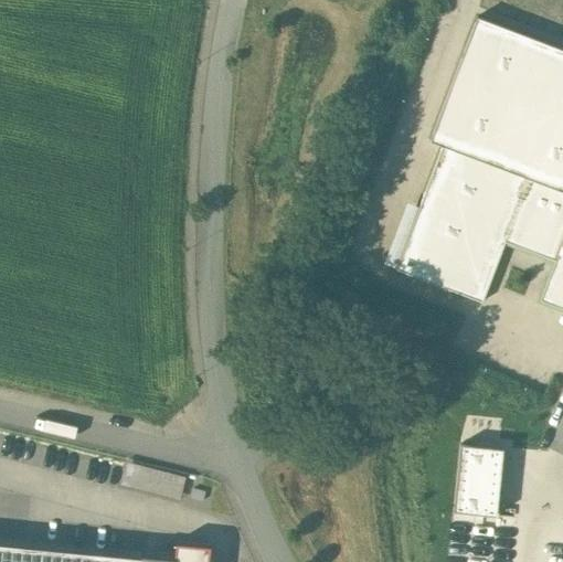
[(562,50),(479,19),(432,144),(445,148),(562,192),(562,50)]
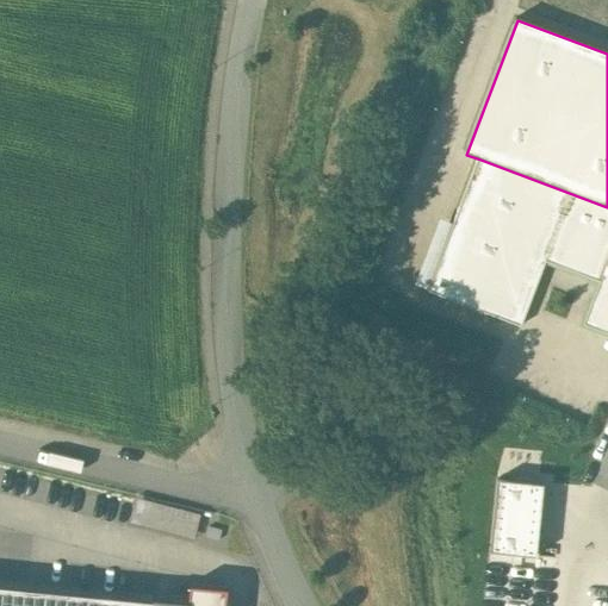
[(607,207),(481,160),(430,293),(521,328),(546,262),(601,282),(584,326),(607,335),(607,207)]
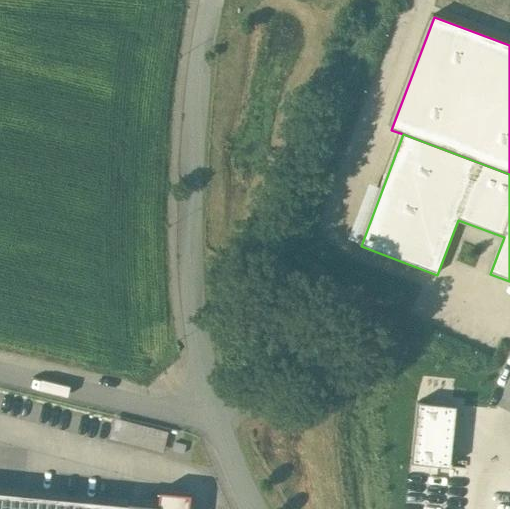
[(119,419),(114,440),(169,454),(174,432),(119,419)]
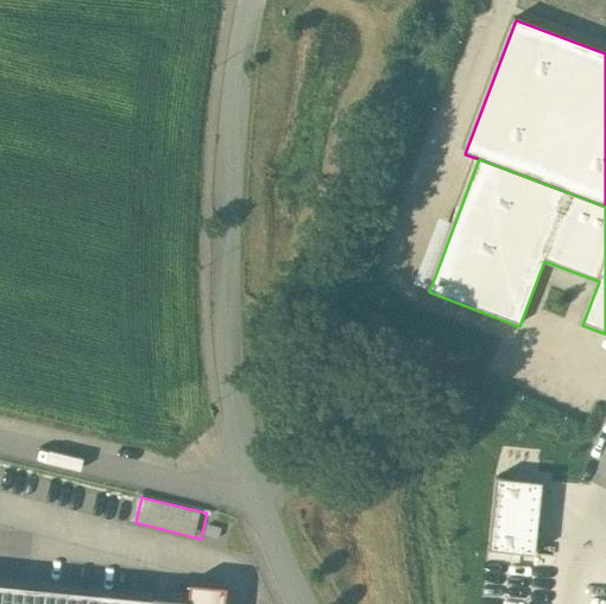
[(165,603),(0,586),(0,603),(165,603)]
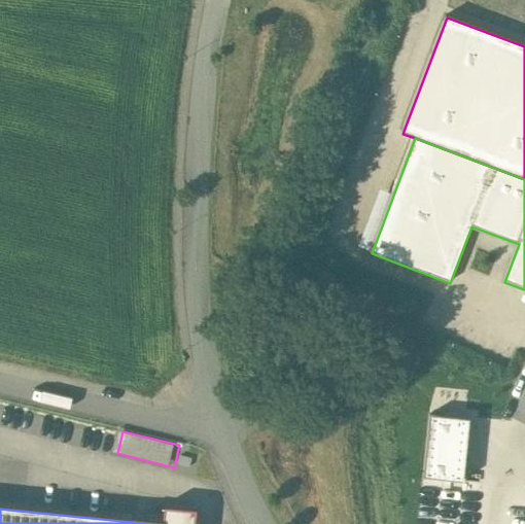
[(195,523),(197,512),(166,509),(164,523),(195,523)]
